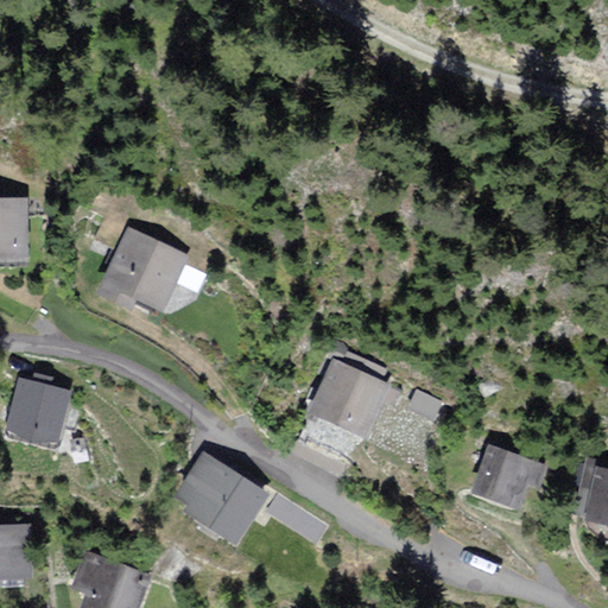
[(0,254),(27,254),(26,194),(0,194),(0,254)]
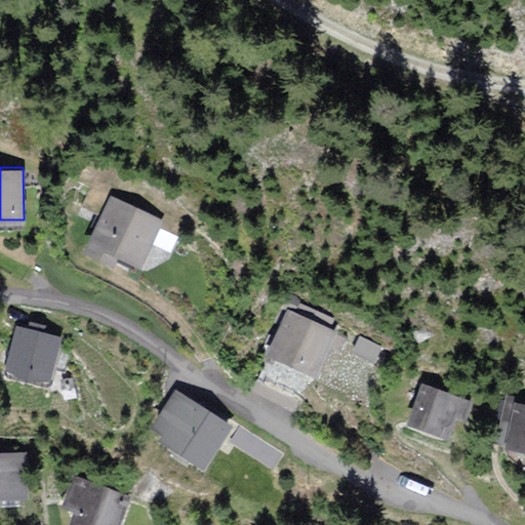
[(163,223),(112,199),(91,246),(143,269),(163,223)]
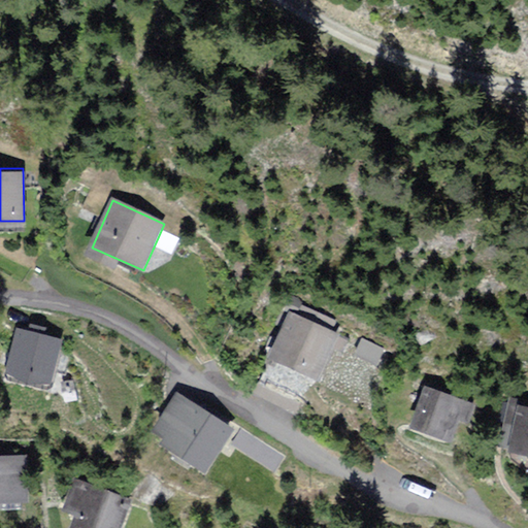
[(348,336),(292,310),(269,359),(318,382),(334,345),(341,349),(348,336)]
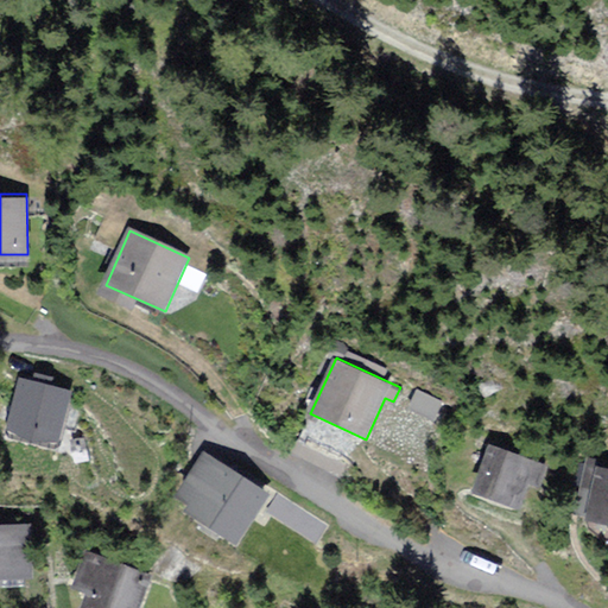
[(71,392),(20,379),(7,430),(58,443),(71,392)]
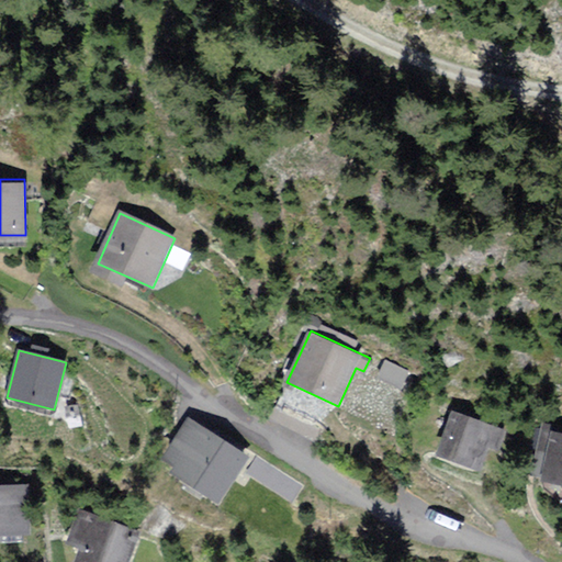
[(507,431),(457,411),(440,454),(485,472),(494,450),(499,452),(507,431)]
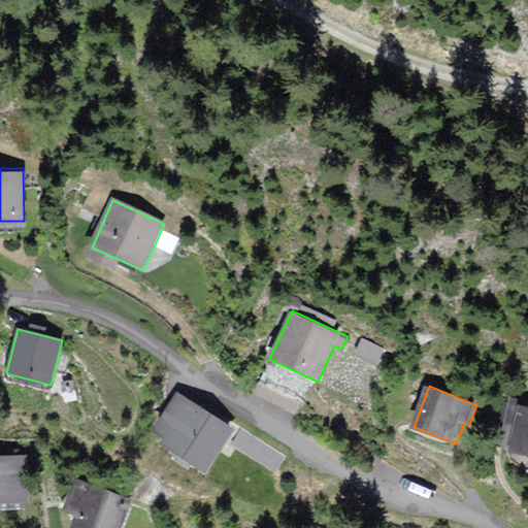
[(235,429),(178,393),(153,435),(209,470),(235,429)]
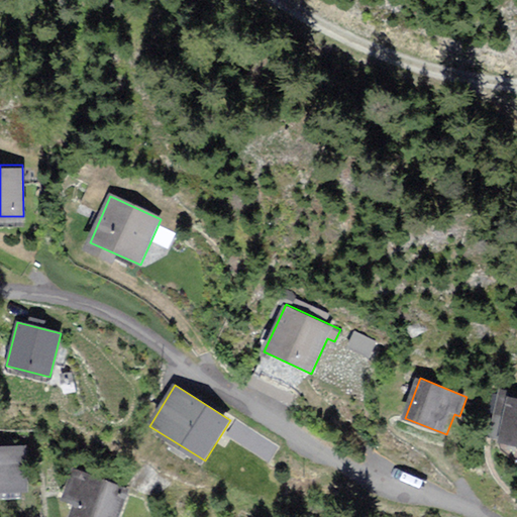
[(516,397),(503,394),(492,437),(516,443),(516,397)]
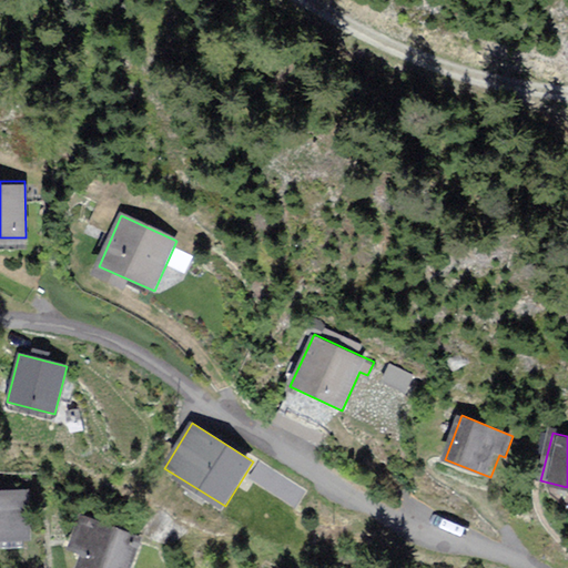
[(0,540),(30,539),(29,488),(0,489),(0,540)]
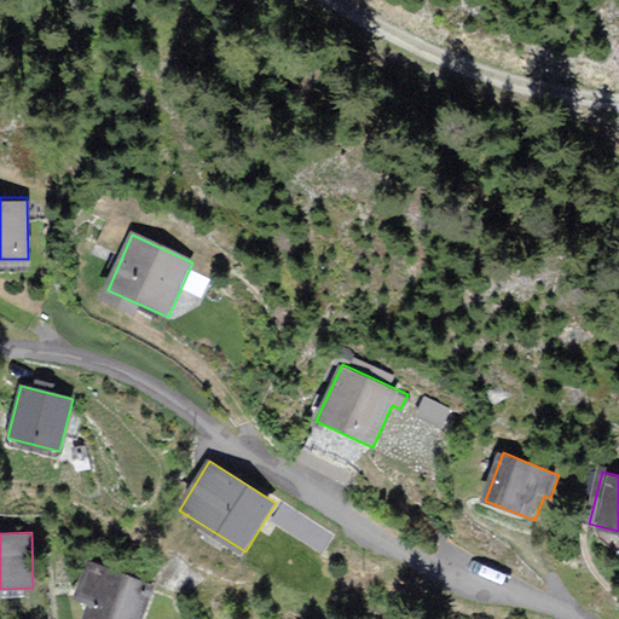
[(142,618),(155,588),(90,562),(75,599),(90,603),(82,618),(142,618)]
